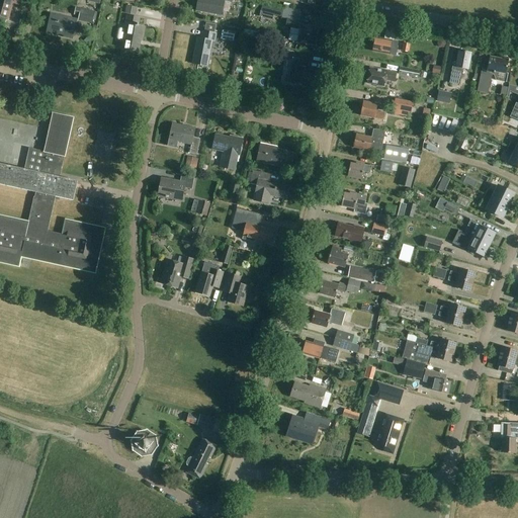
[(19,5),(20,0),(0,0),(0,17),(8,20),(13,4),(19,5)]
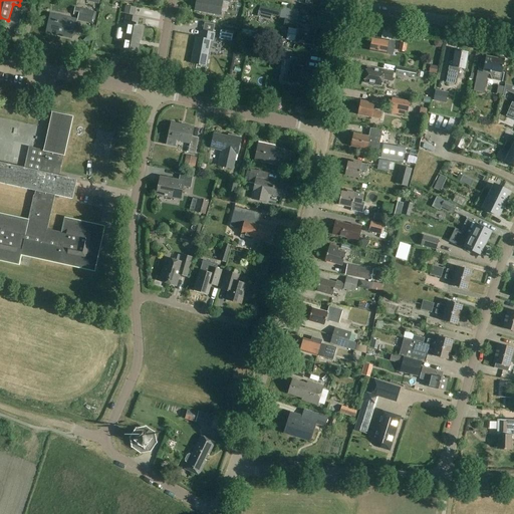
[(230,3),(230,0),(197,0),(195,11),(220,16),(223,2),(230,3)]
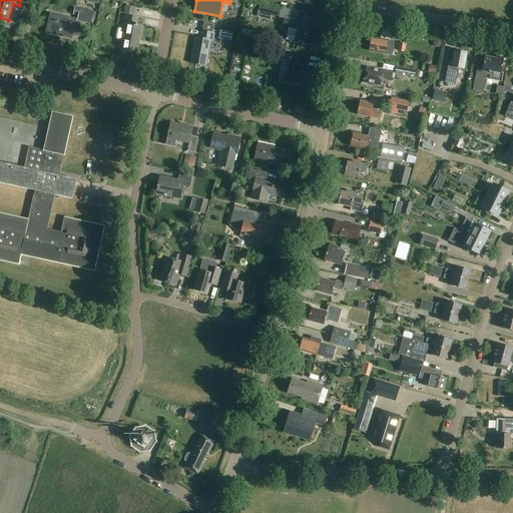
[(260,5),(259,12),(271,15),(279,17),(281,10),(260,5)]
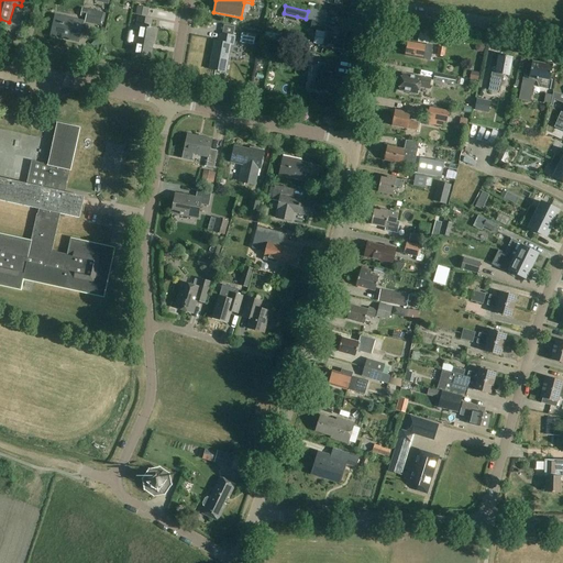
[(147,17),(148,9),(138,7),(136,14),(147,17)]
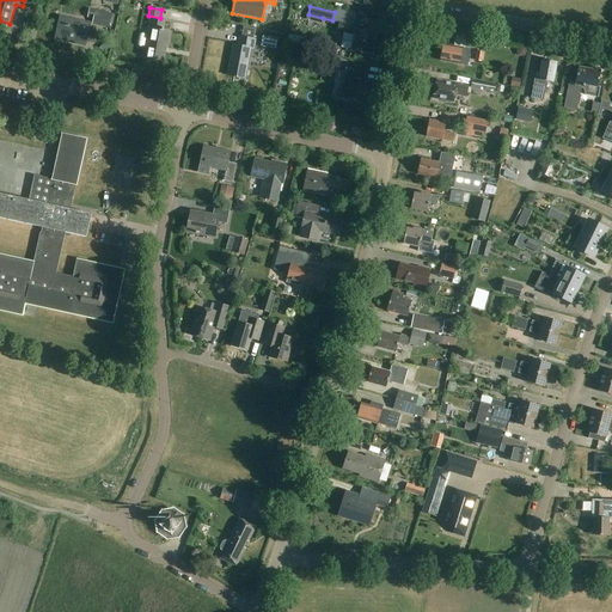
[(87,18),(93,19),(92,25),(109,28),(111,14),(90,10),(87,18)]
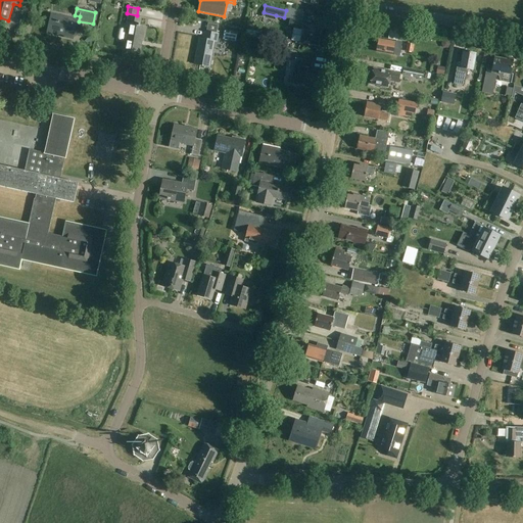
[(263,12),(262,17),(275,20),(276,15),(264,12),(263,12)]
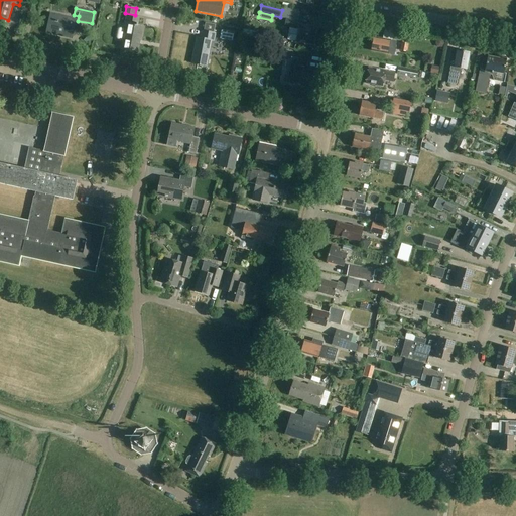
[(46,33),(72,38),(76,20),(50,15),(46,33)]
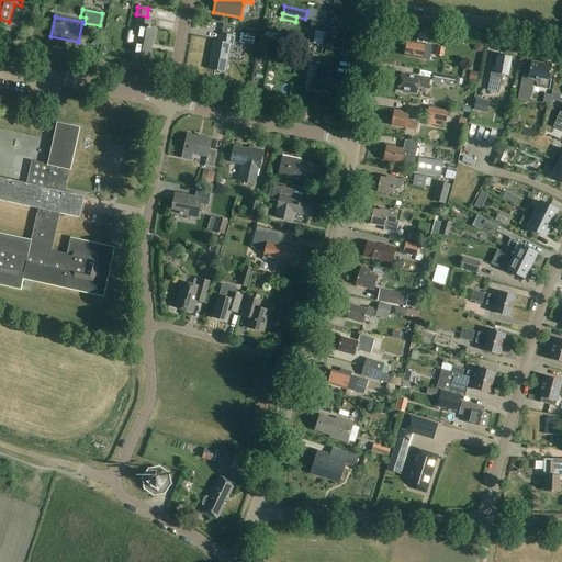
[(134,55),(150,58),(156,30),(150,29),(152,21),(137,18),(136,26),(138,27),(134,55)]
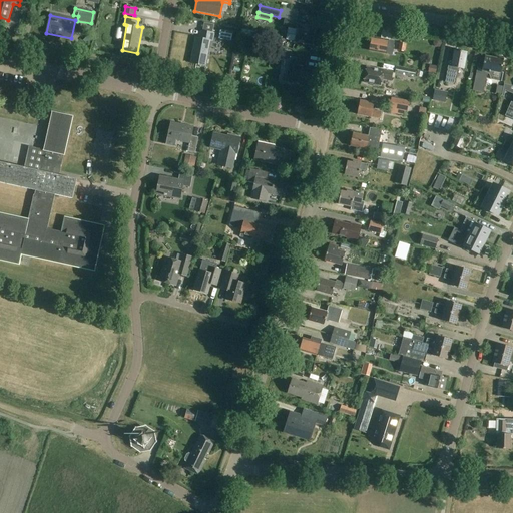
[(295,42),(312,46),(316,28),(296,24),(297,21),(285,19),(284,27),(297,30),(295,42)]
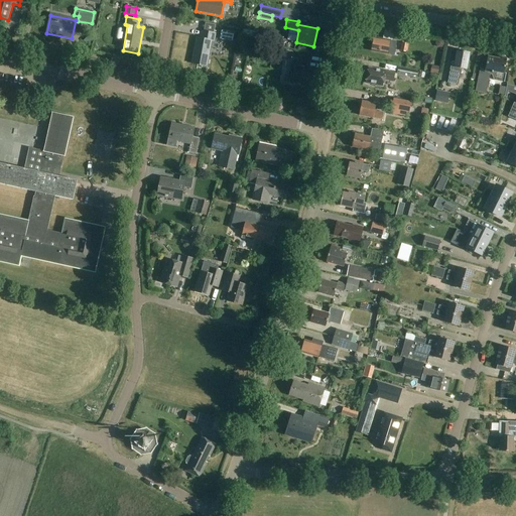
[(234,32),(222,30),(220,39),(233,41),(234,32)]
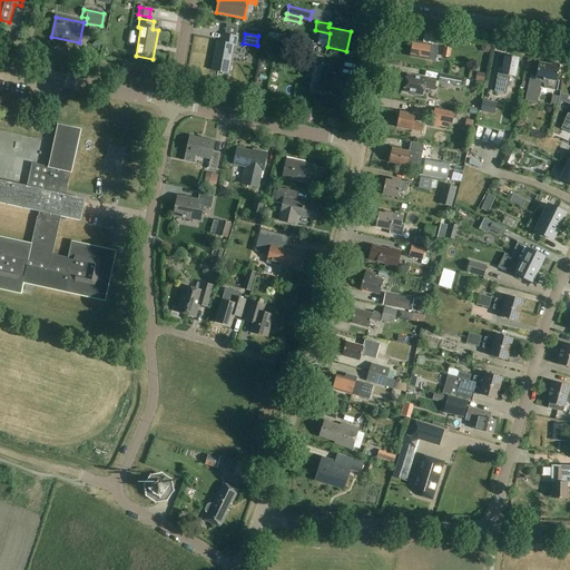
[(236,47),(238,38),(223,35),(222,43),(217,42),(212,70),(228,74),(234,46),(236,47)]
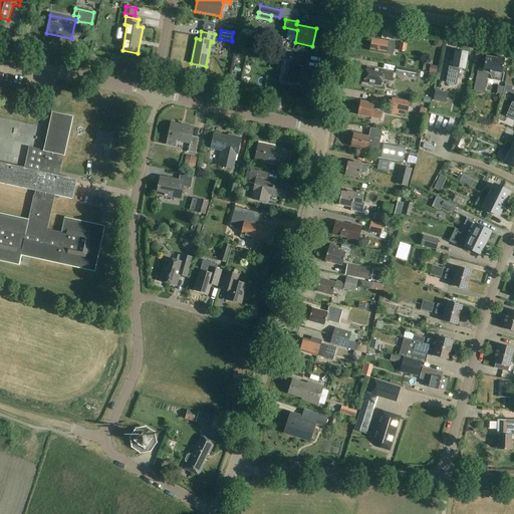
[(370,51),(387,54),(393,55),(394,50),(395,42),(372,38),(370,51)]
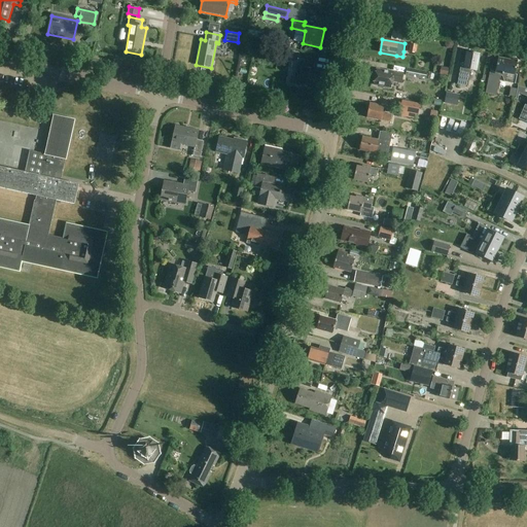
[(258,42),(255,53),(278,58),(280,47),(258,42)]
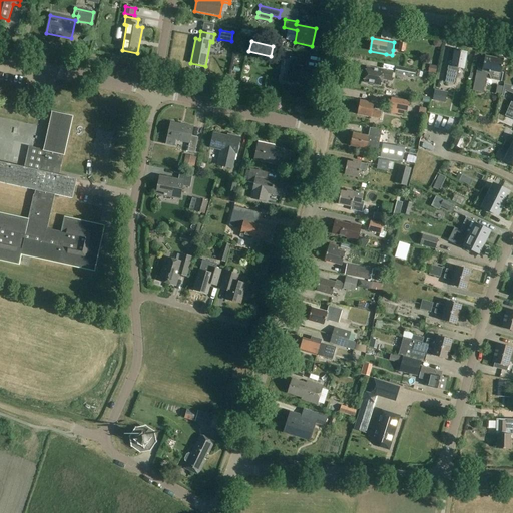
[(405,52),(406,44),(399,43),(398,51),(405,52)]
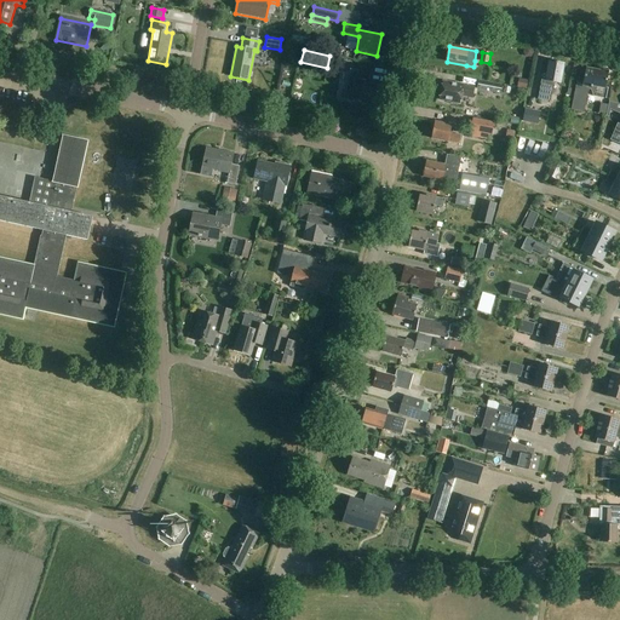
[(561,84),(564,64),(549,61),(545,81),(541,80),(538,99),(550,102),(554,82),(561,84)]
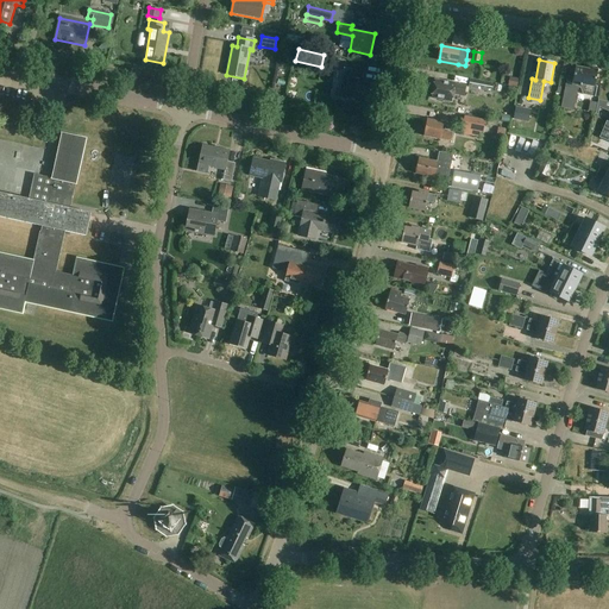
[(576,67),(573,79),(567,77),(564,94),(573,96),(576,88),(581,89),(583,95),(595,98),(597,87),(595,86),(598,70),(590,68),(590,70),(576,67)]
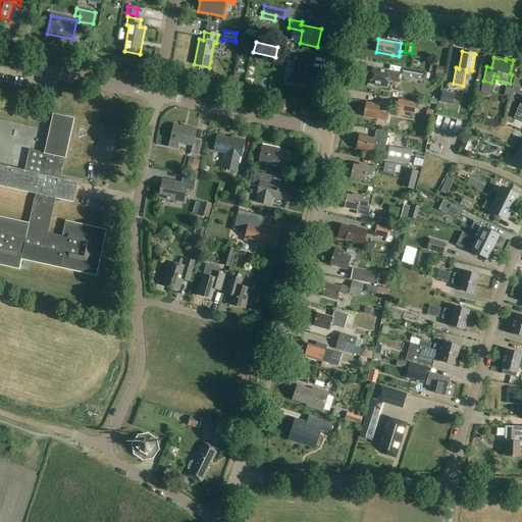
[(288,75),(285,84),(310,89),(314,68),(310,68),(311,61),(295,58),(292,76),(288,75)]
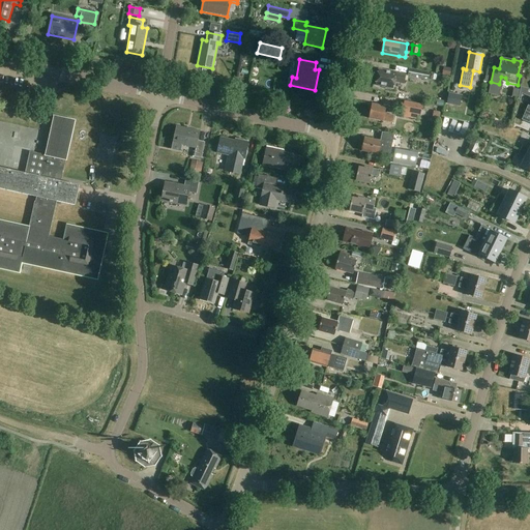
[(449,77),(451,69),(443,67),(442,75),(449,77)]
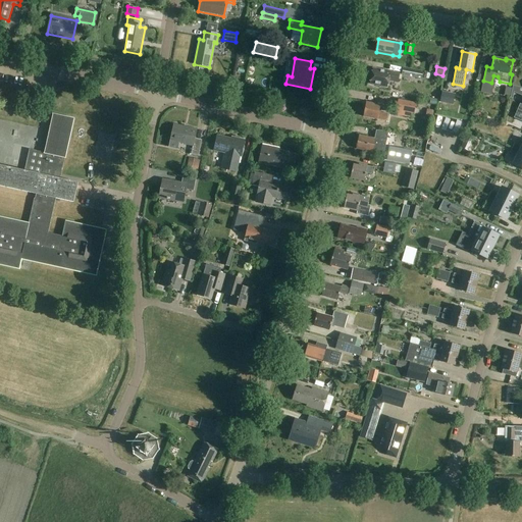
[(402,75),(414,77),(413,83),(419,84),(419,79),(421,80),(423,71),(403,68),(402,75)]
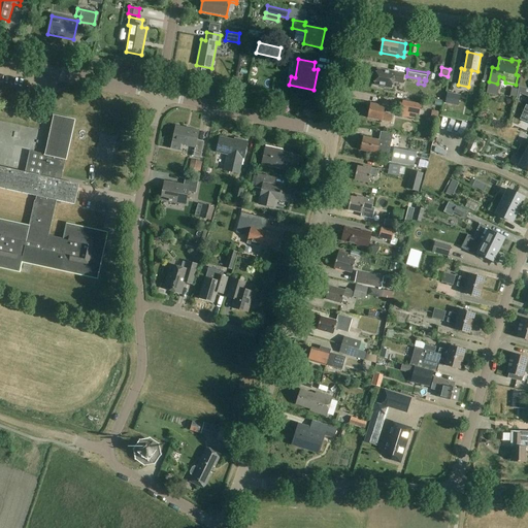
[(374,85),(384,87),(385,89),(389,90),(391,89),(392,89),(393,81),(402,84),(404,74),(395,73),(395,72),(389,71),(388,72),(376,70),(374,85)]
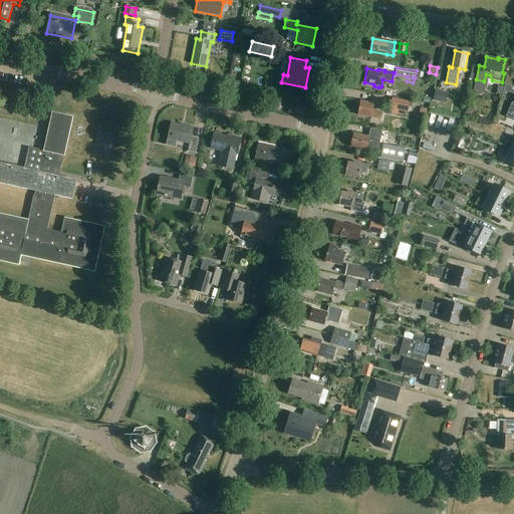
[(513,86),(505,84),(502,96),(504,97),(506,91),(513,94),(513,86)]
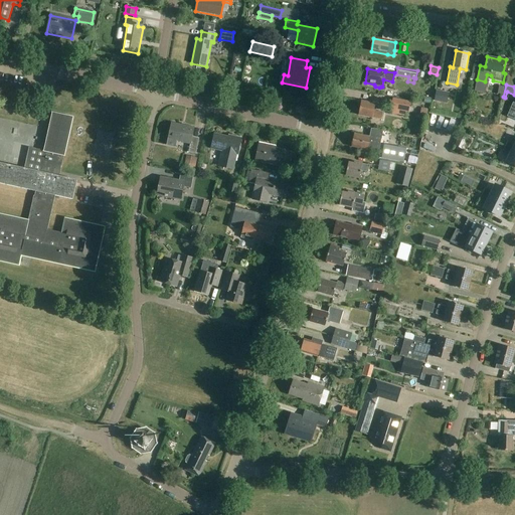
[(437,91),(435,102),(447,104),(449,94),(437,91)]
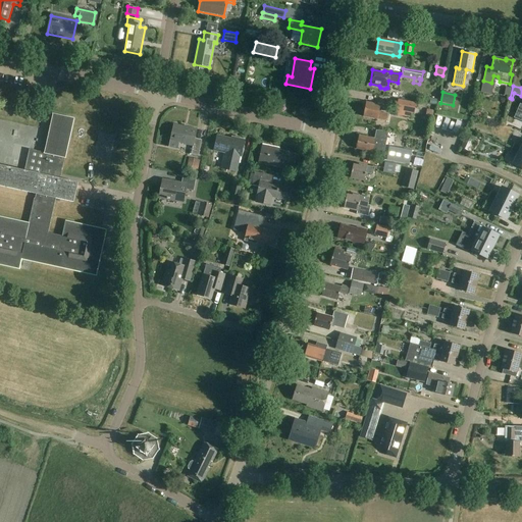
[(399,100),(396,110),(398,110),(412,113),(413,114),(413,113),(415,103),(399,100)]
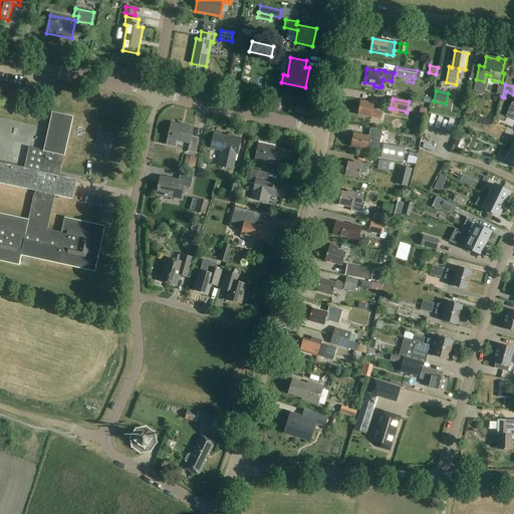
[(371,117),(380,119),(381,112),(373,110),(374,103),(360,100),(357,115),(371,118),(371,117)]
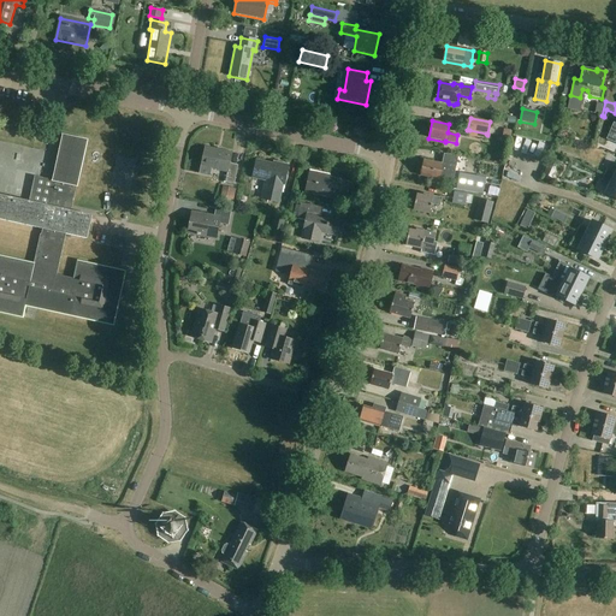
[(511,141),(513,131),(504,129),(502,140),(511,141)]
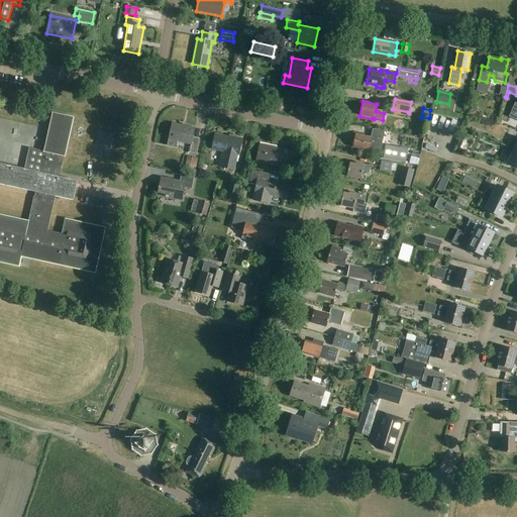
[(0,184),(35,193),(34,197),(28,222),(0,215),(0,263),(19,267),(21,256),(95,274),(101,248),(105,228),(101,227),(65,219),(62,234),(47,231),(56,197),(74,201),(75,193),(78,181),(72,180),(66,179),(60,178),(61,173),(64,158),(66,158),(74,118),(53,113),(52,115),(50,121),(43,151),(30,148),(25,170),(8,166),(0,164),(0,184)]
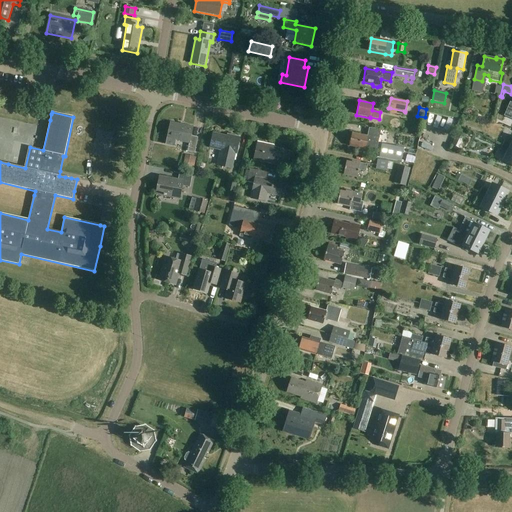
[(13,122),(11,135),(23,137),(25,124),(13,122)]
